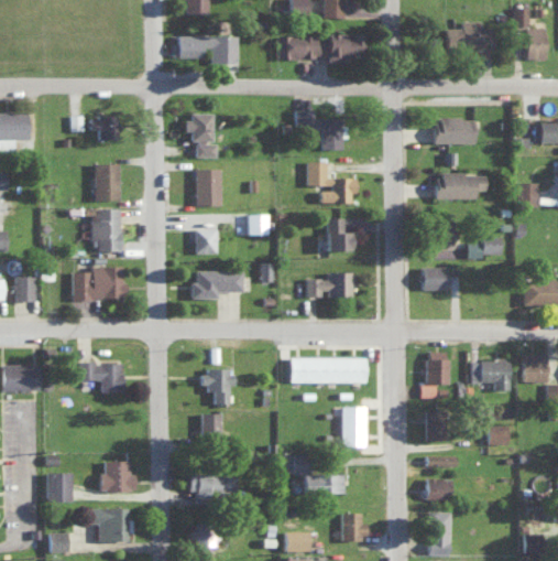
[(190,0),(190,10),(209,11),(209,0),(190,0)]
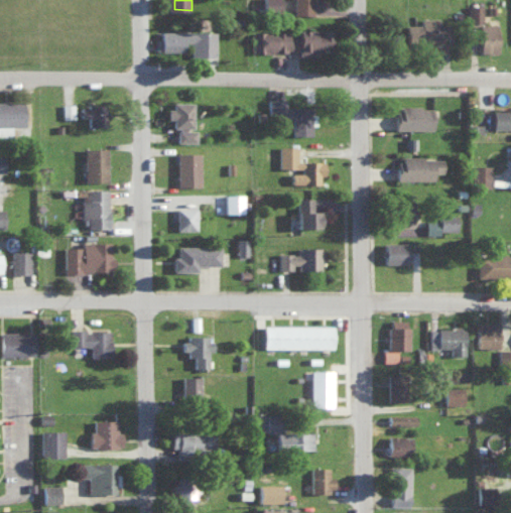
[(265,0),(266,12),(283,12),(282,0),(265,0)]
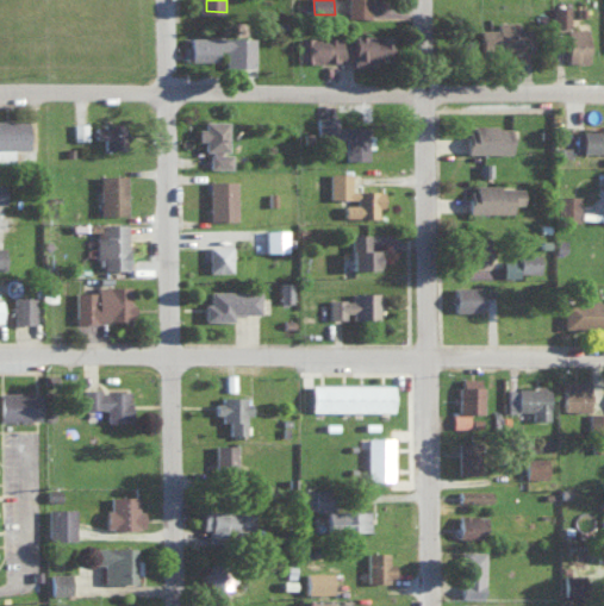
[(349,0),(391,0),(391,2),(374,1),(374,20),(349,20),(349,0)]
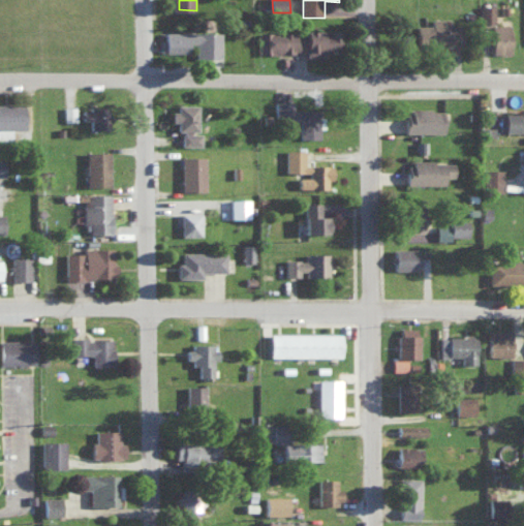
[(497,25),(497,7),(484,7),(483,25),(497,25)]
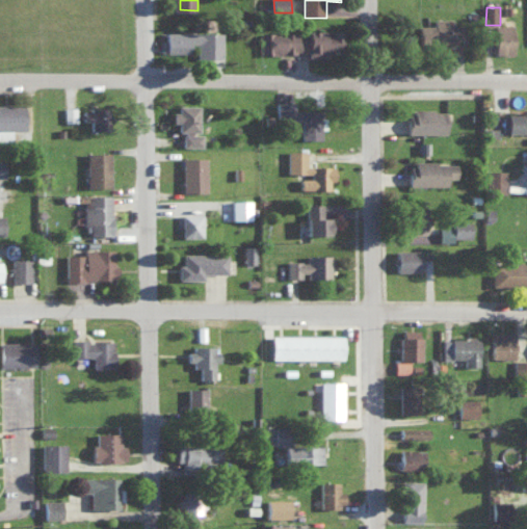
[(421,27),(438,27),(438,18),(456,19),(456,28),(470,28),(470,50),(421,49),(421,27)]
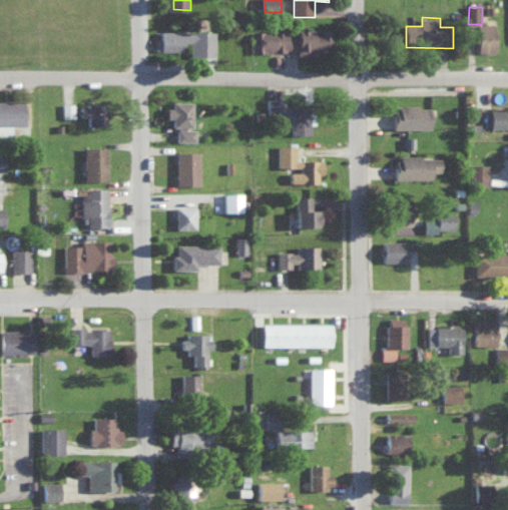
[(480,54),(498,54),(497,27),(479,28),(480,54)]
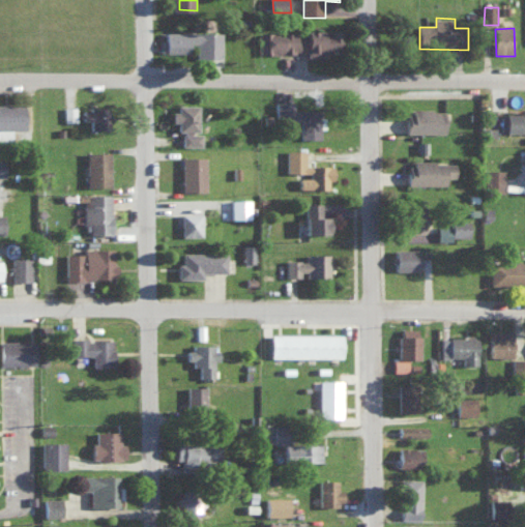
[(264,33),(264,55),(309,55),(309,59),(331,59),(330,51),(342,51),(342,31),(264,33)]
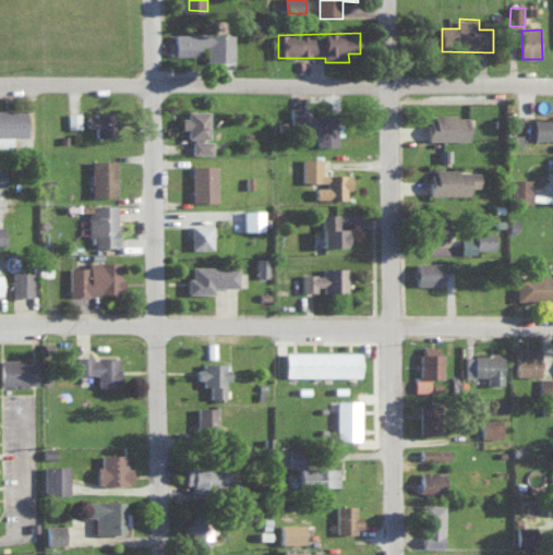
[(203,57),(203,47),(211,48),(209,61),(238,62),(238,36),(178,35),(178,57),(203,57)]
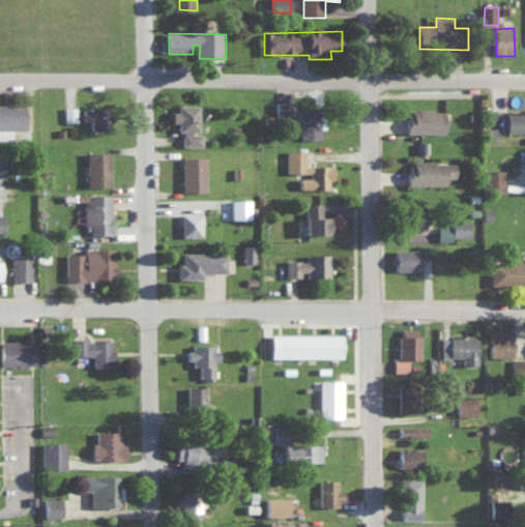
[(278,103),(297,103),(297,111),(325,112),(325,141),(301,140),(302,121),(276,121),(278,103)]
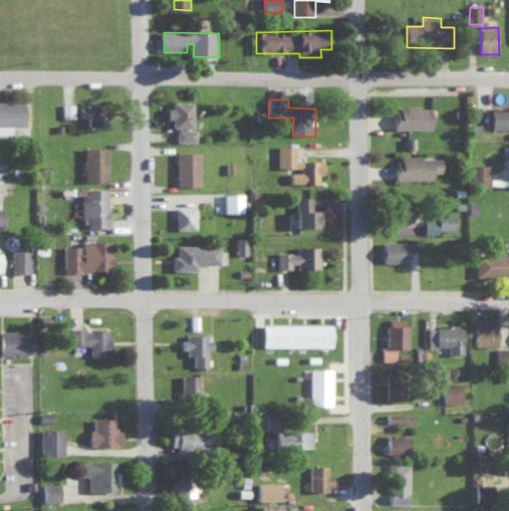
[(26,102),(0,102),(0,132),(0,137),(14,137),(14,128),(27,126),(26,102)]
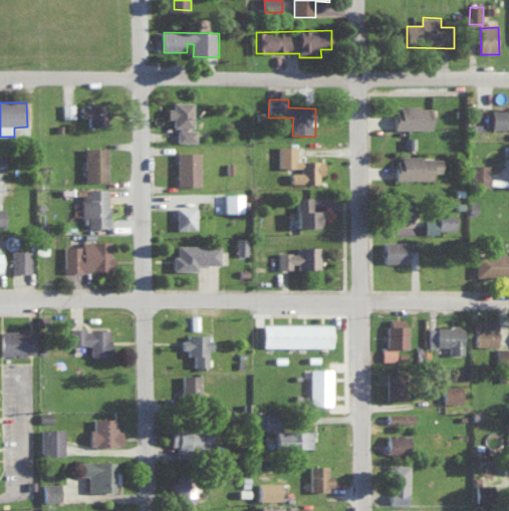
[(178,147),(201,146),(200,132),(191,133),(191,129),(197,129),(196,102),(174,103),(174,109),(169,109),(170,120),(175,120),(176,129),(181,129),(181,133),(177,134),(178,147)]
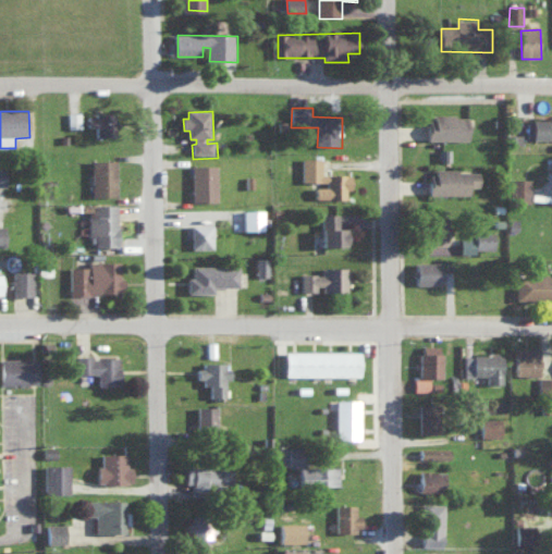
[(85,114),(71,114),(72,131),(85,130),(85,114)]
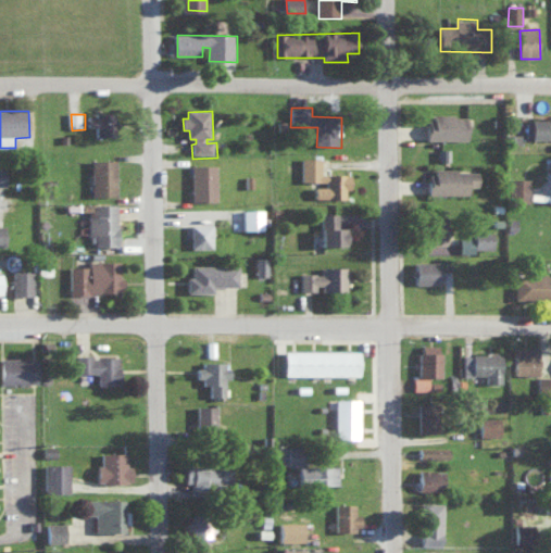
[(117,138),(117,115),(90,115),(90,128),(99,128),(98,137),(117,138)]
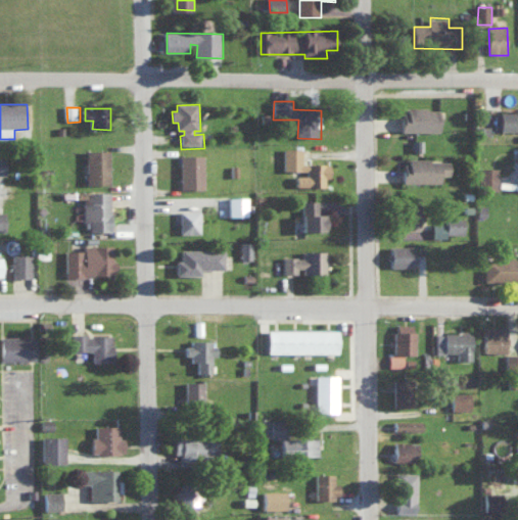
[(406,132),(441,133),(441,109),(406,108),(406,132)]
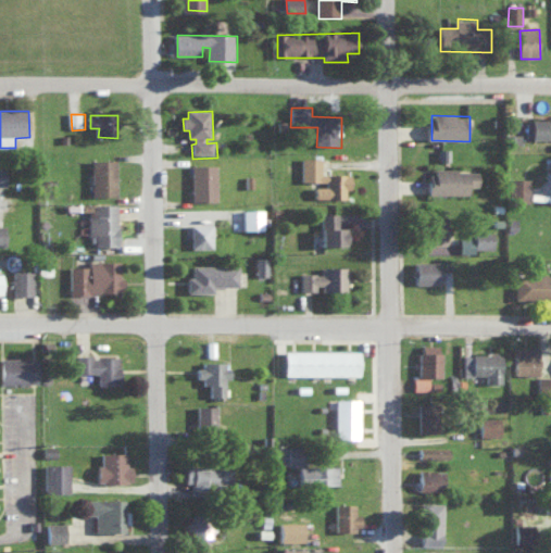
[(550,118),(535,118),(534,140),(550,140),(550,118)]
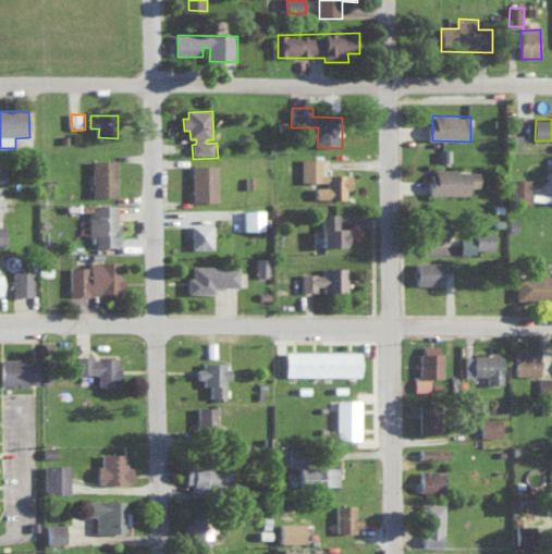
[(303,156),(323,157),(323,174),(355,175),(355,191),(348,188),(348,199),(315,199),(315,187),(329,187),(329,185),(302,185),(303,156)]
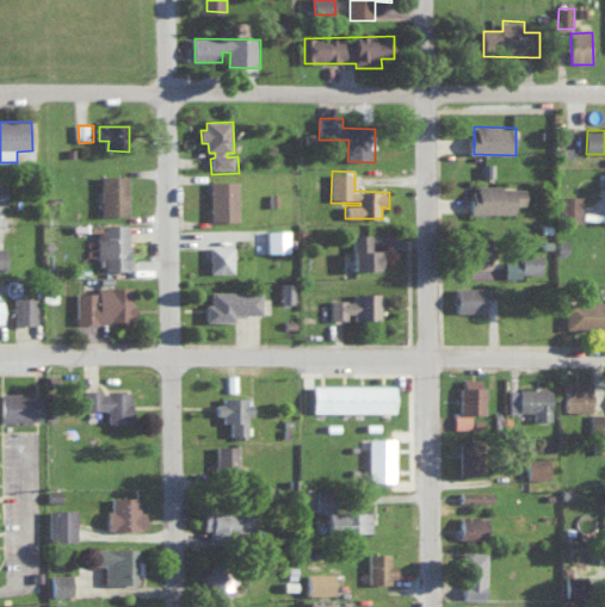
[(130,177),(103,178),(104,217),(131,217),(130,177)]
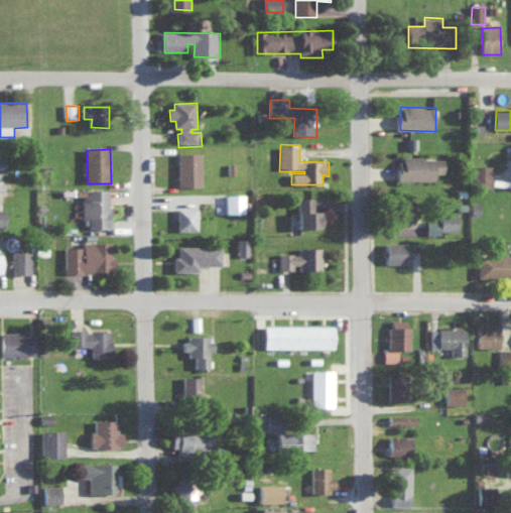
[(205,185),(179,186),(178,153),(204,152),(205,185)]
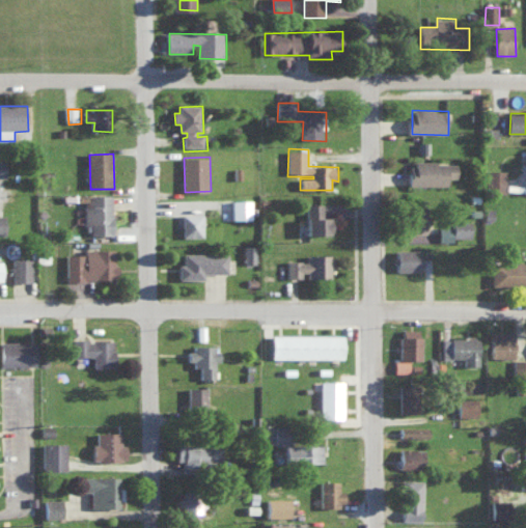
[(449,188),(449,179),(459,179),(460,164),(413,163),(413,187),(449,188)]
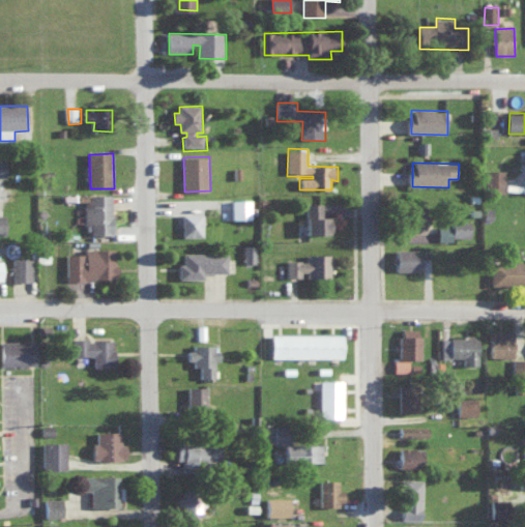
[(506,171),(489,172),(489,194),(507,193),(506,171)]
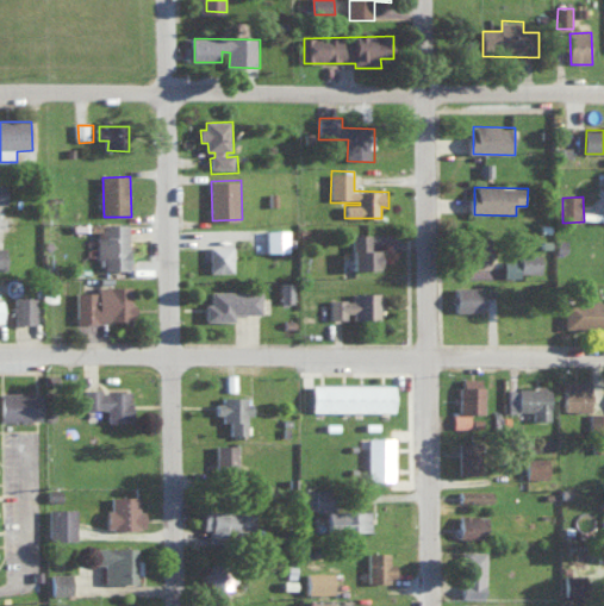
[(106,226),(106,237),(100,237),(101,272),(134,270),(132,225),(106,226)]
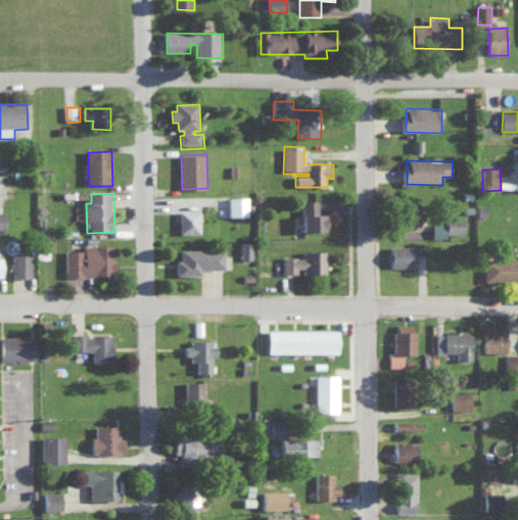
[(249,198),(232,198),(232,218),(249,217),(249,198)]
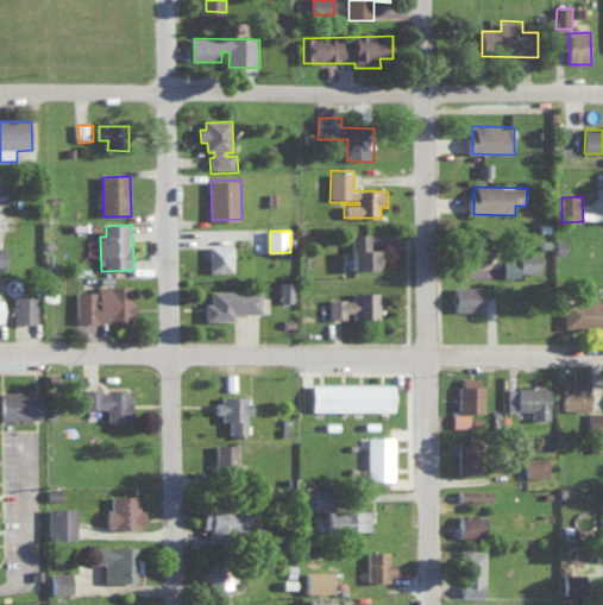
[(372,234),(353,235),(353,270),(379,270),(378,250),(372,250),(372,234)]
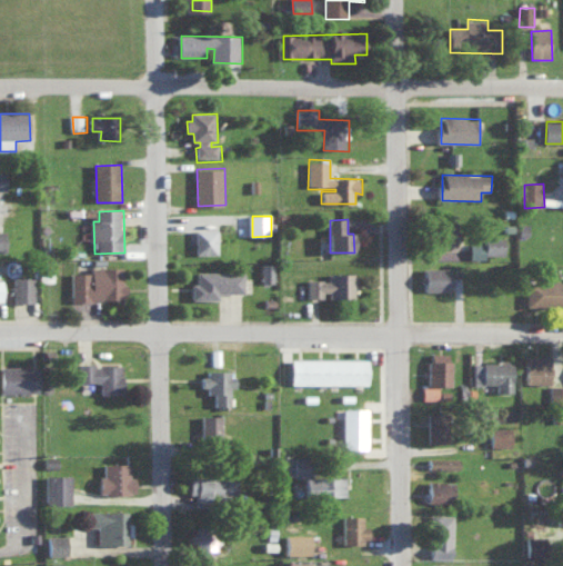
[(459,226),(439,225),(439,249),(459,250),(459,226)]
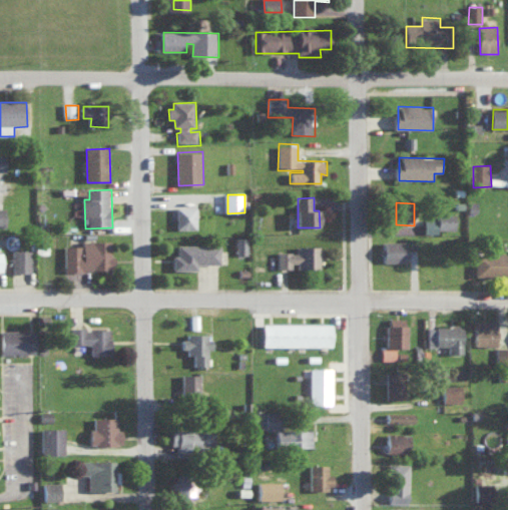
[(178,230),(198,230),(197,207),(178,208),(178,230)]
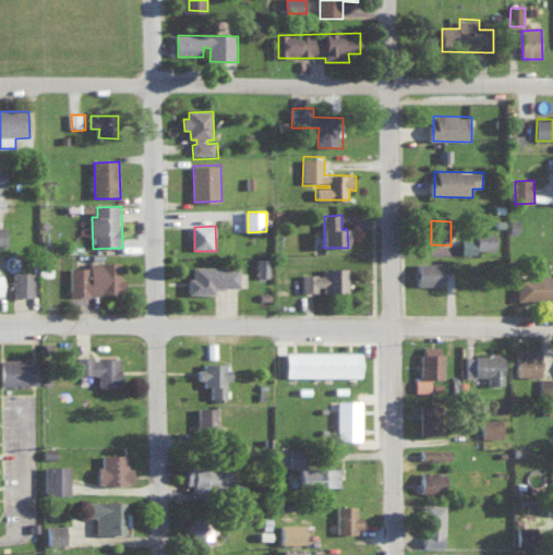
[(464,255),(479,255),(479,252),(497,252),(497,234),(479,234),(479,240),(465,240),(464,255)]
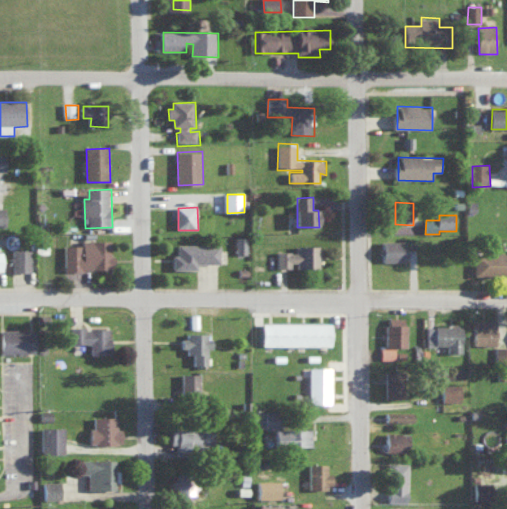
[(238,255),(248,255),(248,238),(238,238),(238,255)]
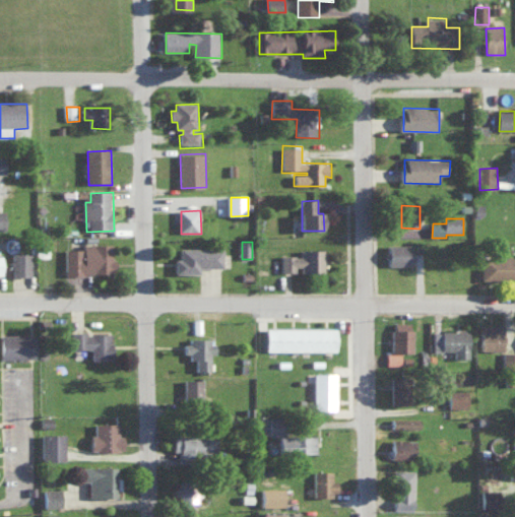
[(68,250),(68,275),(117,275),(117,245),(85,246),(85,250),(68,250)]
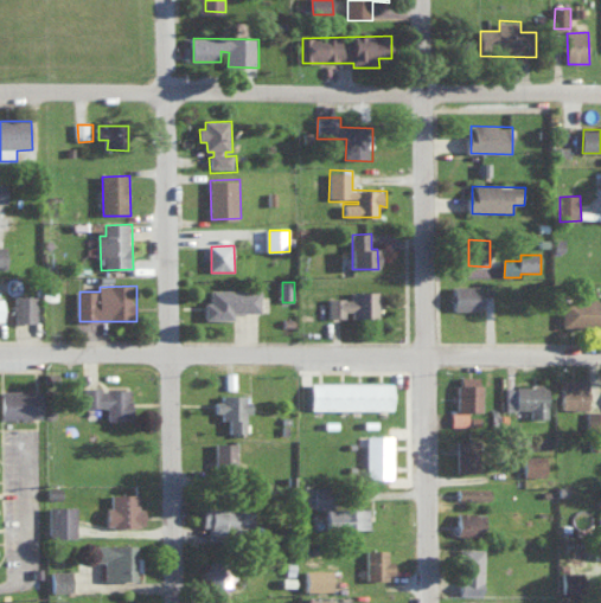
[(456,312),(483,312),(483,287),(455,287),(456,312)]
